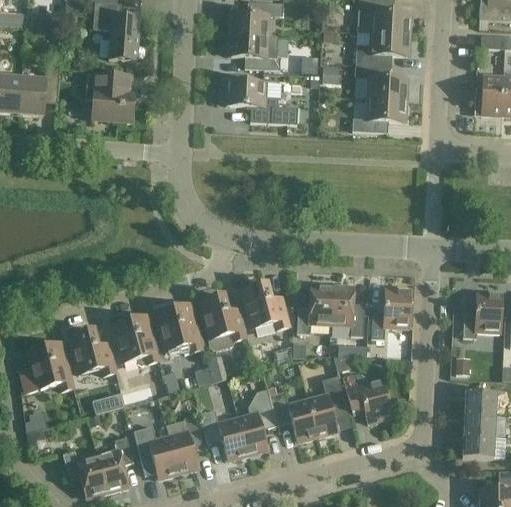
[(65,0),(64,15),(83,16),(84,2),(65,0)]
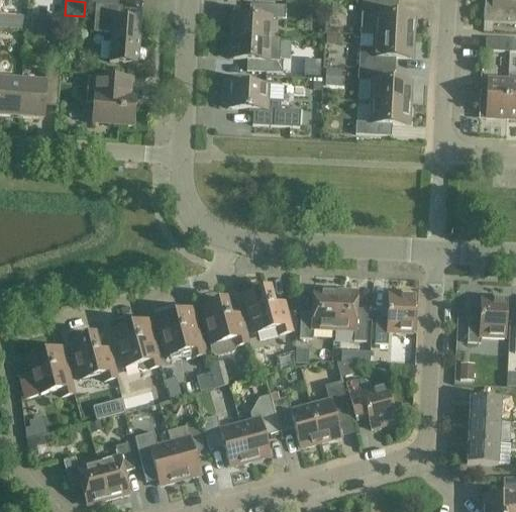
[(392,11),(393,0),(363,0),(362,32),(375,32),(415,34),(416,12),(392,11)]
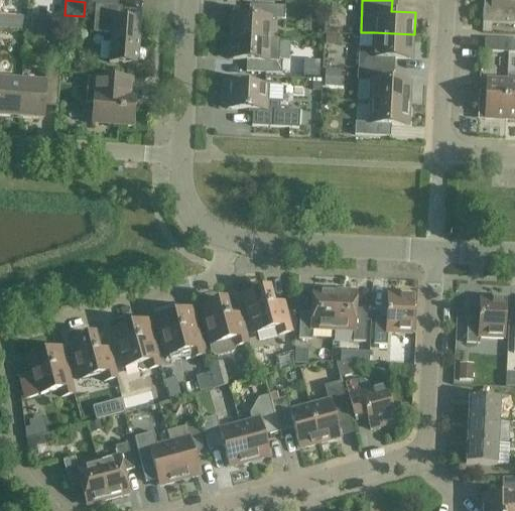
[(483,19),(514,20),(514,0),(484,0),(483,19)]
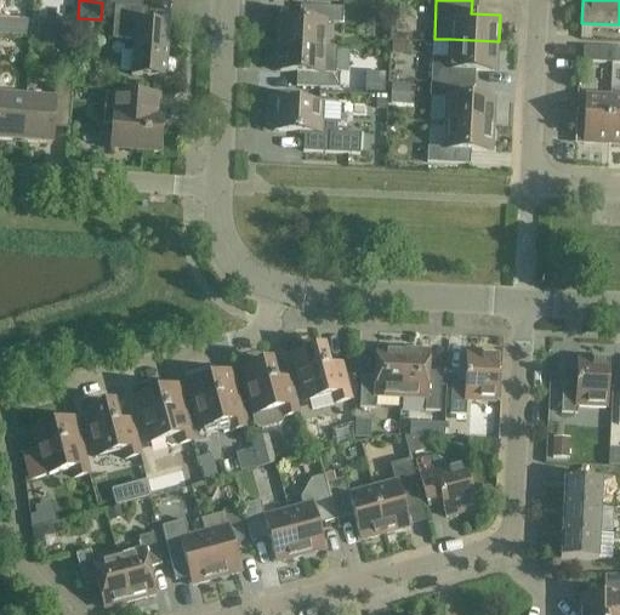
[(132,72),(142,72),(166,74),(170,21),(146,18),(147,4),(143,4),(115,1),(113,34),(135,35),(132,72)]
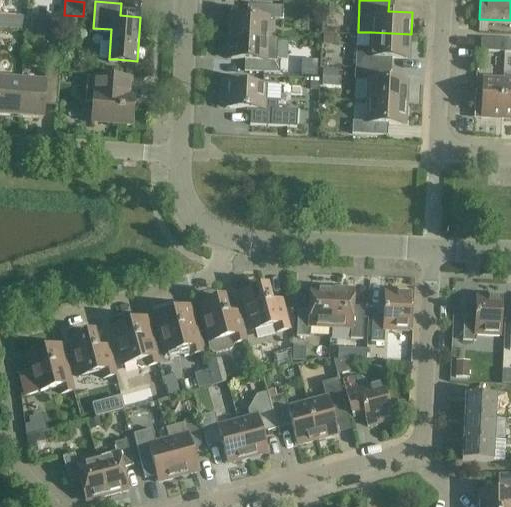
[(229,34),(269,36),(270,15),(283,16),(284,3),(254,2),(253,13),(230,12),(229,34)]
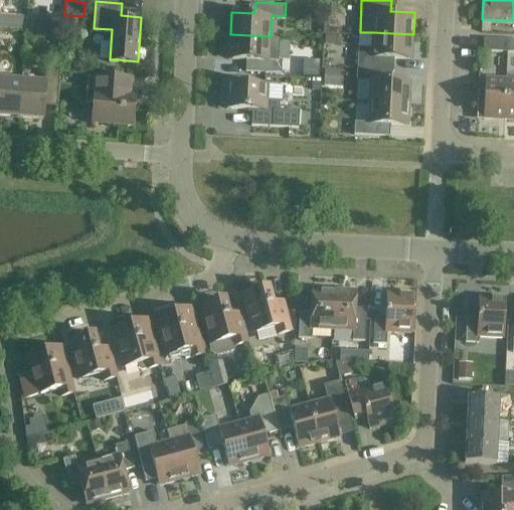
[(47,14),(46,27),(59,28),(60,15),(47,14)]
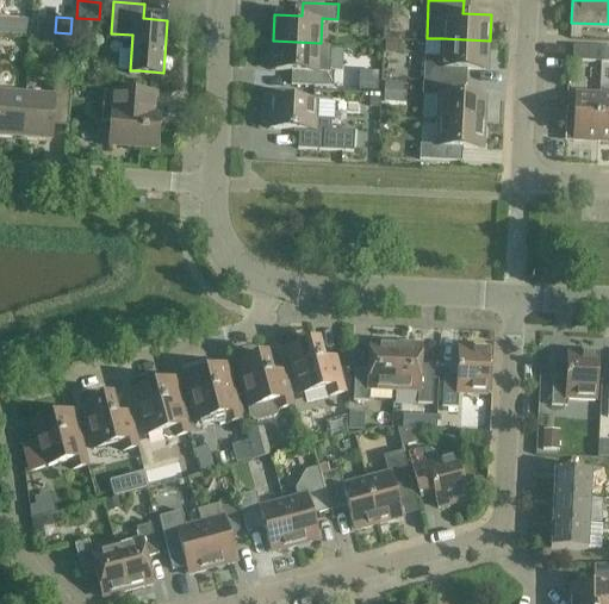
[(424,76),(459,79),(460,66),(488,67),(490,41),(442,38),(441,58),(426,57),(424,76)]
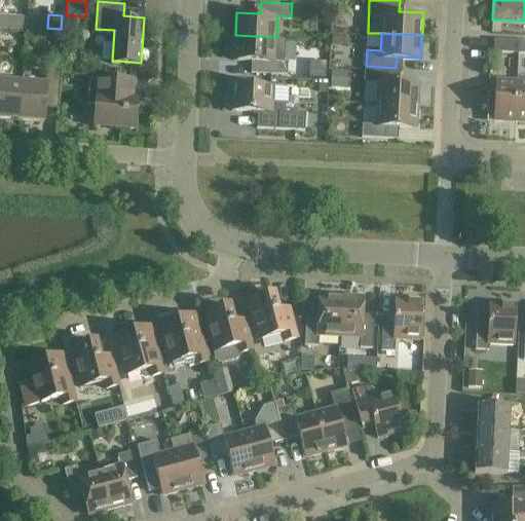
[(289,59),(285,59),(286,37),(276,37),(235,35),(234,58),(252,58),(252,70),(288,72),(289,59)]
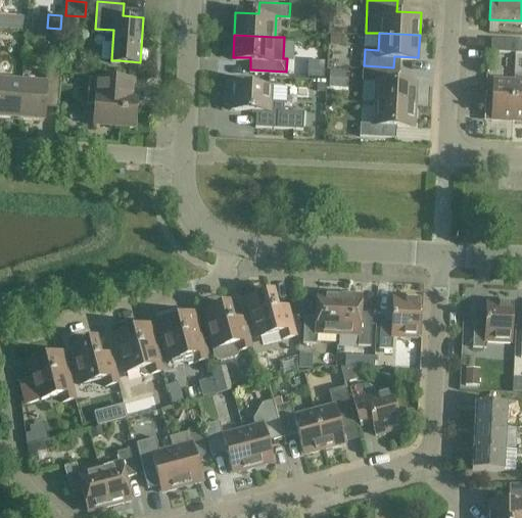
[(491,49),(514,50),(517,50),(518,38),(491,36),(491,49)]
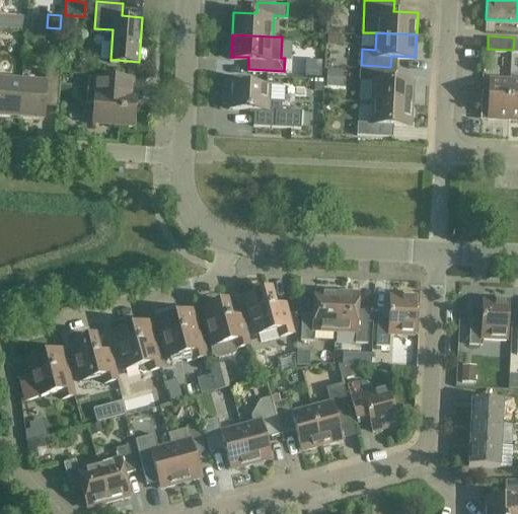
[(287,58),(312,59),(313,39),(288,38),(287,58)]
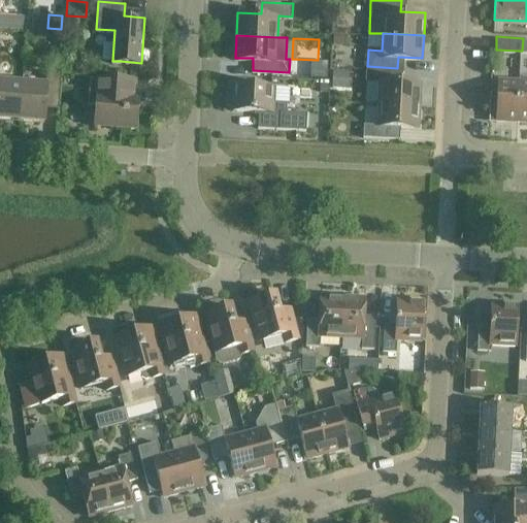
[(0,116),(20,118),(23,79),(0,77),(0,73),(1,67),(0,66),(0,116)]
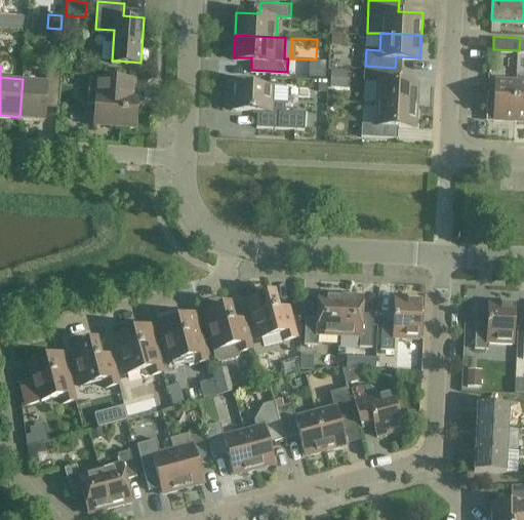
[(395,79),(395,68),(365,66),(364,79),(378,79),(377,101),(417,103),(418,80),(395,79)]
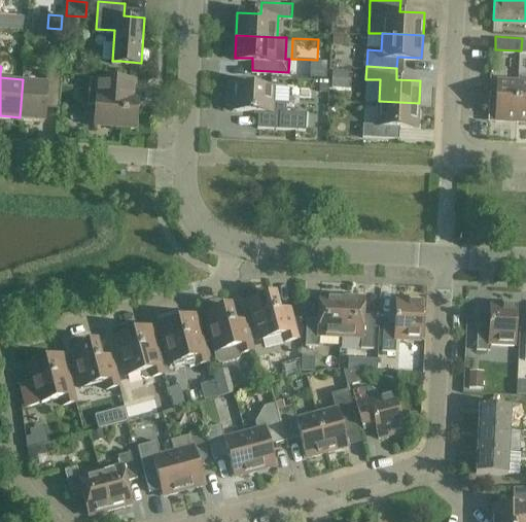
[(332,68),(332,85),(349,85),(349,68),(332,68)]
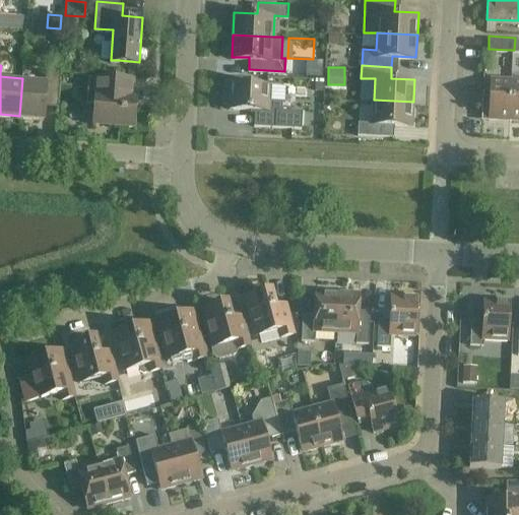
[(22,78),(19,116),(44,118),(46,98),(58,99),(57,105),(58,105),(61,70),(47,69),(46,80),(22,78)]
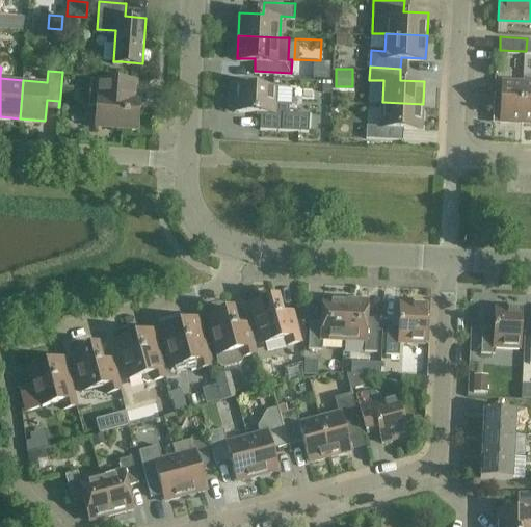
[(98,104),(97,120),(96,124),(112,126),(137,127),(139,107),(139,96),(135,96),(136,79),(91,76),(89,103),(98,104)]
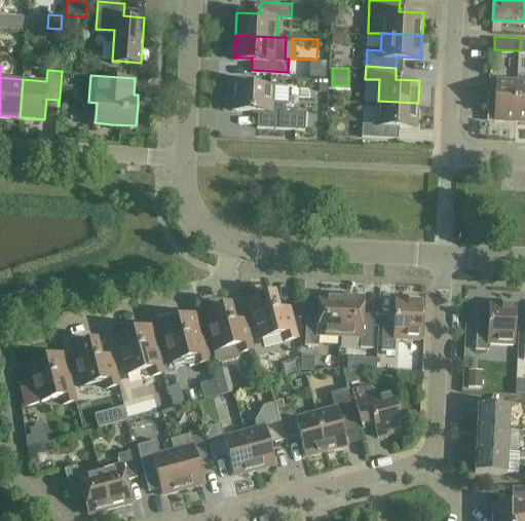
[(494,118),(516,119),(518,78),(496,77),(494,118)]
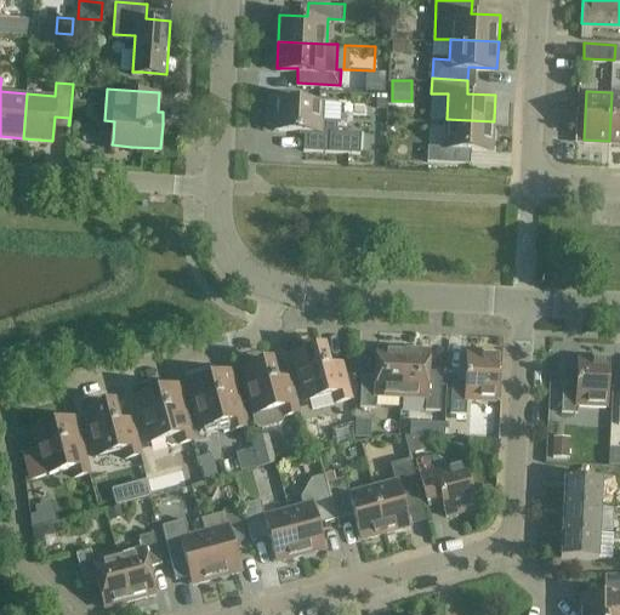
[(619,92),(612,92),(609,141),(619,141),(619,92)]
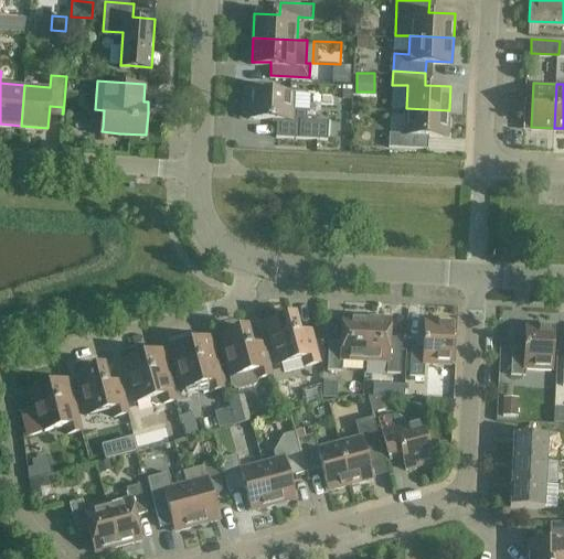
[(328,137),(329,118),(307,117),(308,107),(293,106),(294,90),(251,88),(248,116),(277,117),(276,135),(328,137)]
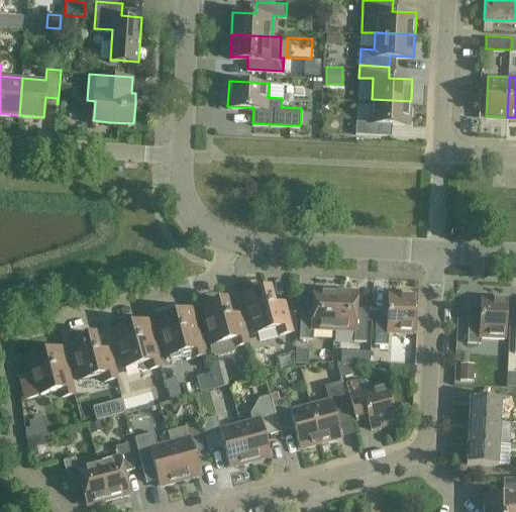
[(410,123),(411,101),(372,99),(371,120),(356,119),(355,132),(392,133),(392,132),(386,132),(387,122),(410,123)]
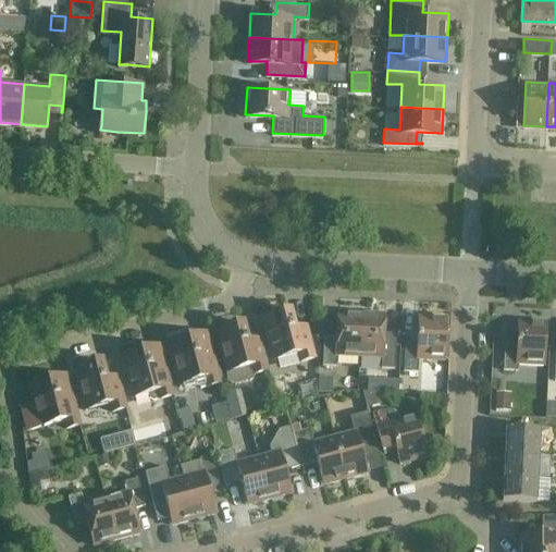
[(514,321),(514,299),(495,299),(495,321),(514,321)]
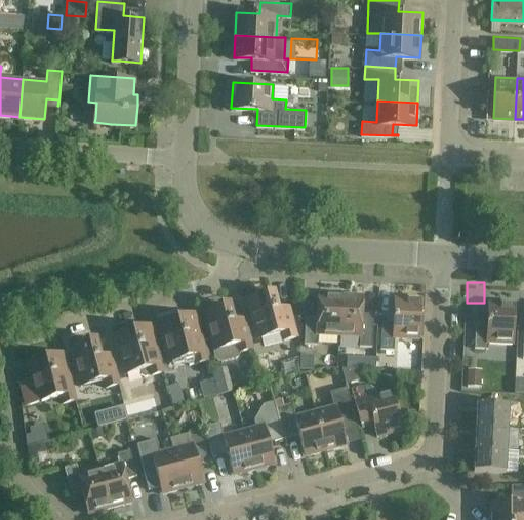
[(248,296),(258,336),(282,330),(284,337),(297,334),(289,305),(277,308),(273,290),(248,296)]
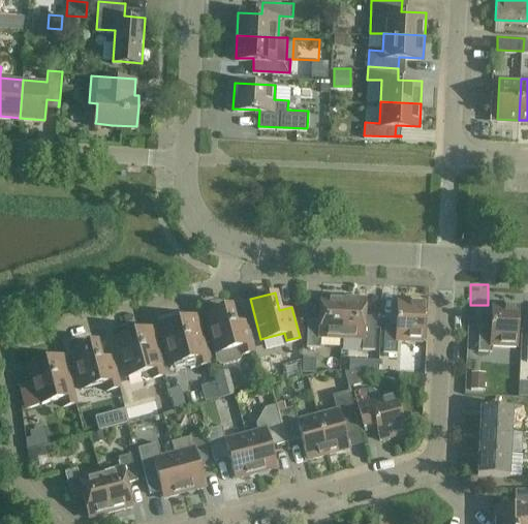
[(320,335),(342,336),(344,295),(321,294),(320,318),(308,317),(307,344),(320,345),(320,335)]
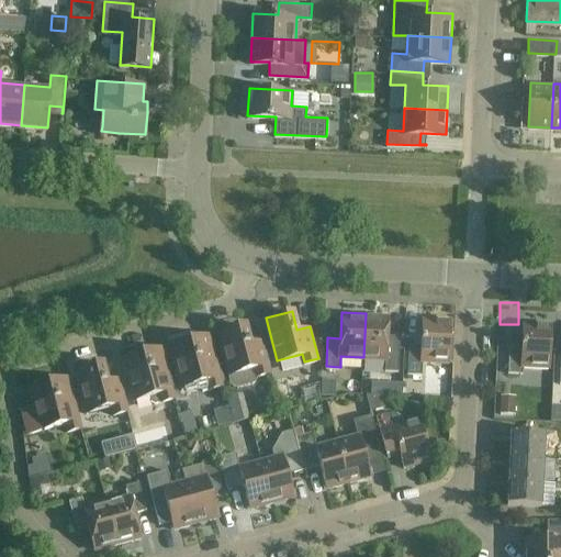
[(366,313),(363,357),(385,358),(385,369),(399,369),(401,341),(388,341),(389,314),(366,313)]
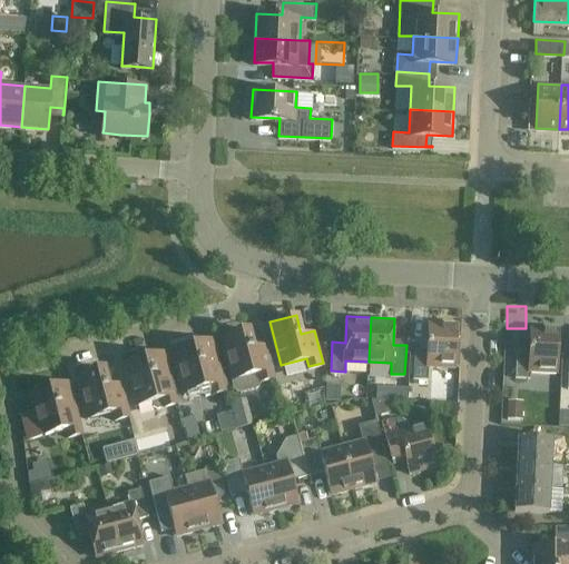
[(429,364),(455,365),(458,322),(430,320),(429,349),(414,348),(413,376),(429,377),(429,364)]
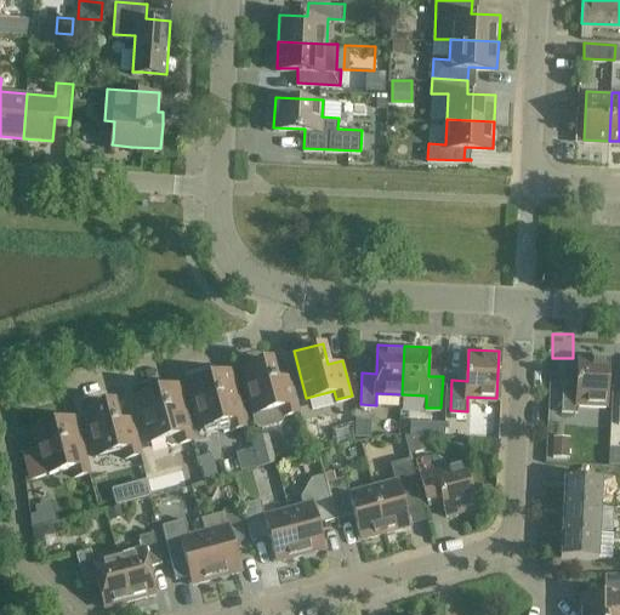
[(562,409),(578,410),(579,403),(607,404),(609,356),(579,354),(578,379),(563,379),(562,409)]
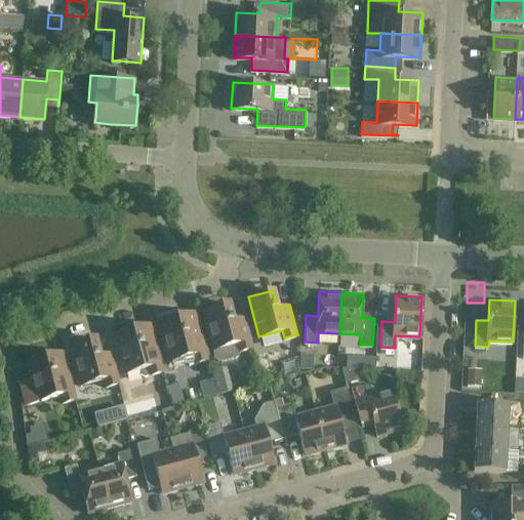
[(204,309),(209,328),(216,356),(218,359),(223,360),(237,356),(240,353),(240,350),(253,346),(245,316),(233,319),(229,302),(204,309)]
